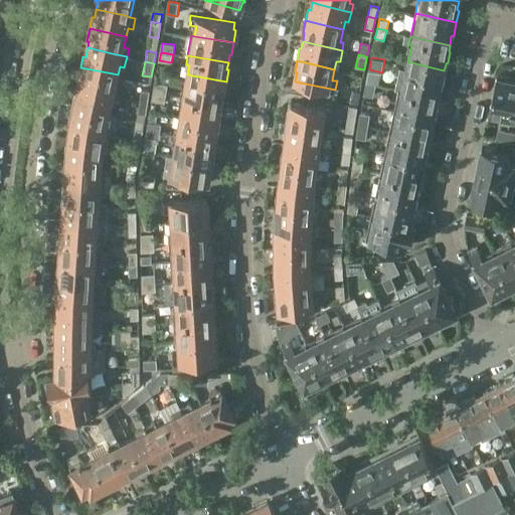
[(443,75),(444,70),(407,61),(403,80),(400,80),(398,89),(439,98),(440,91),(443,90),(445,80),(443,77),(443,75)]
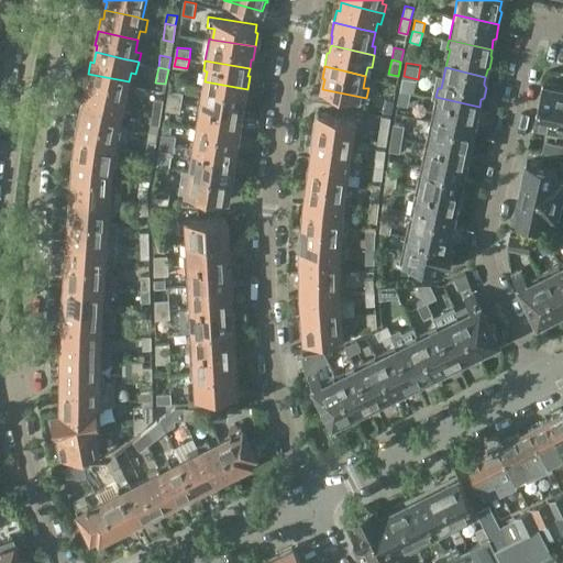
[(88,74),(85,88),(88,88),(86,96),(130,103),(131,96),(127,95),(129,81),(123,80),(88,74)]
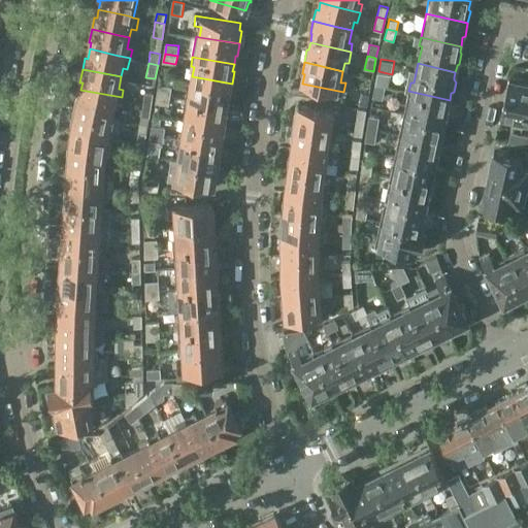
[(187,90),(186,97),(227,104),(229,97),(230,97),(232,84),(192,76),(190,90),(187,90)]
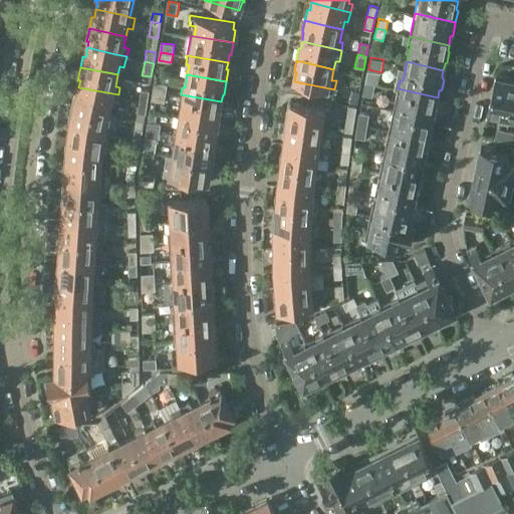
[(488,111),(510,115),(513,98),(513,79),(510,79),(509,76),(500,74),(499,76),(496,76),(488,111)]
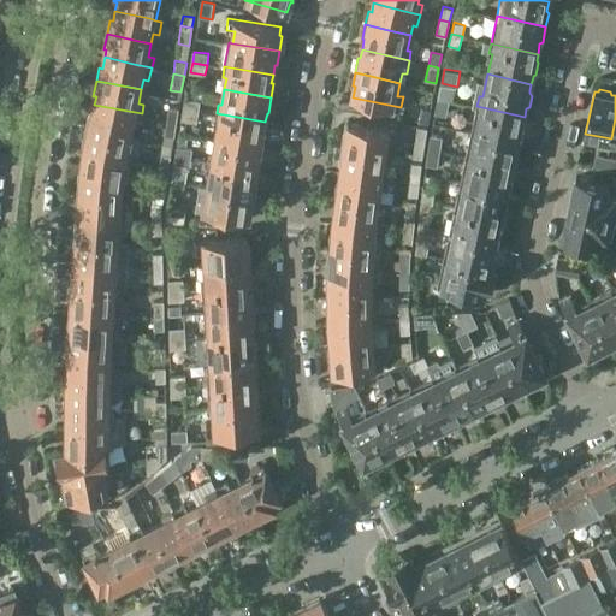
[(437,96),(433,113),(445,114),(448,99),(437,96)]
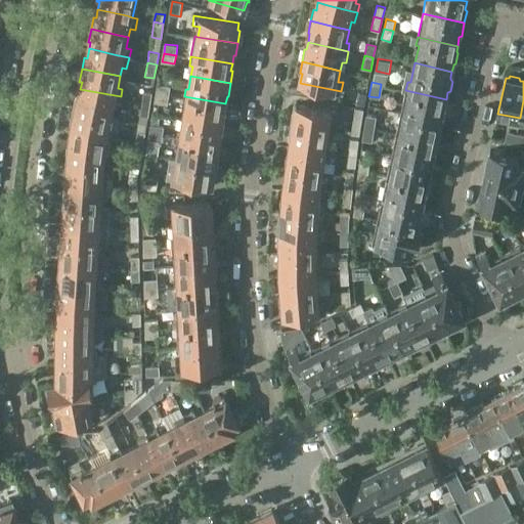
[(158,84),(157,93),(169,95),(171,86),(158,84)]
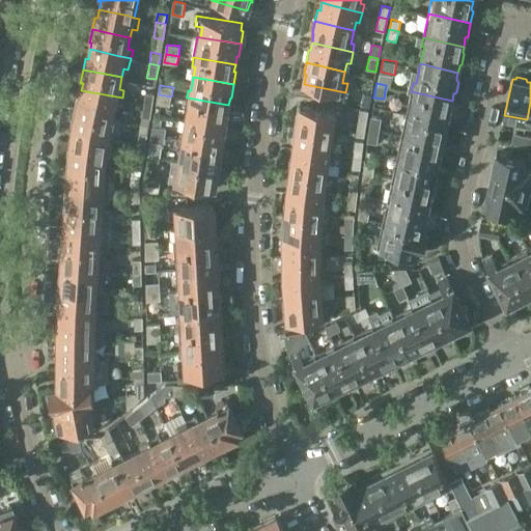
[(77,100),(75,111),(111,117),(113,117),(115,109),(119,110),(122,98),(81,90),(79,100),(77,100)]
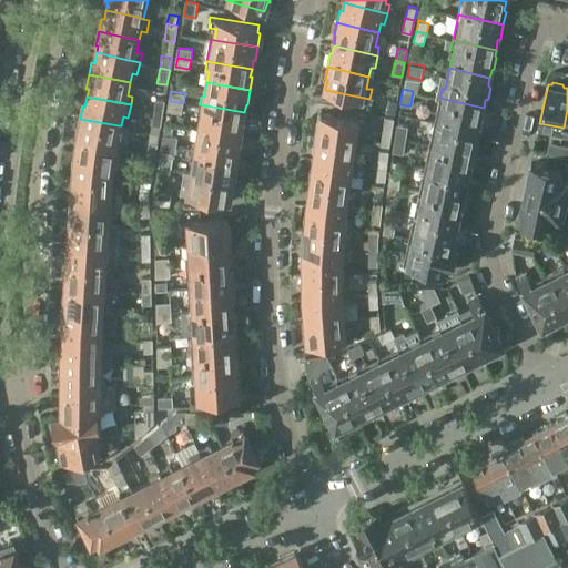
[(152,111),(162,113),(164,100),(154,98),(152,111)]
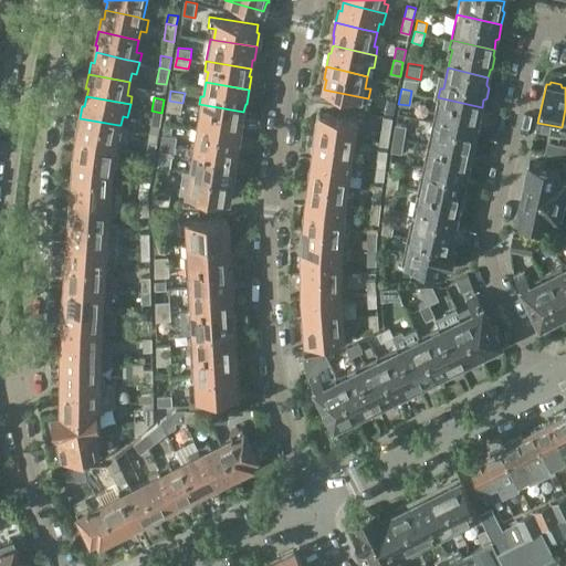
[(480,115),(482,107),(438,97),(433,119),(479,130),(482,117),(480,115)]
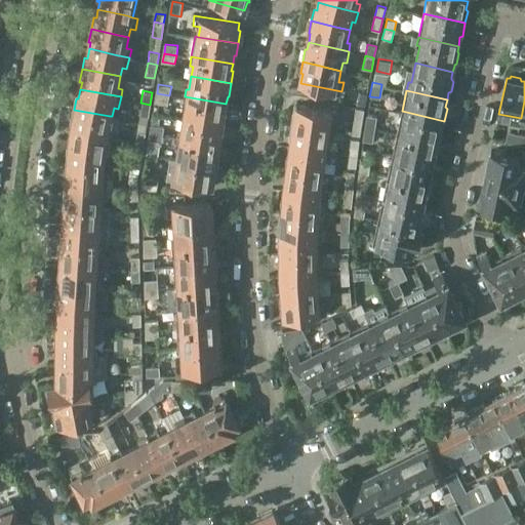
[(359,91),(357,104),(364,105),(366,93),(359,91)]
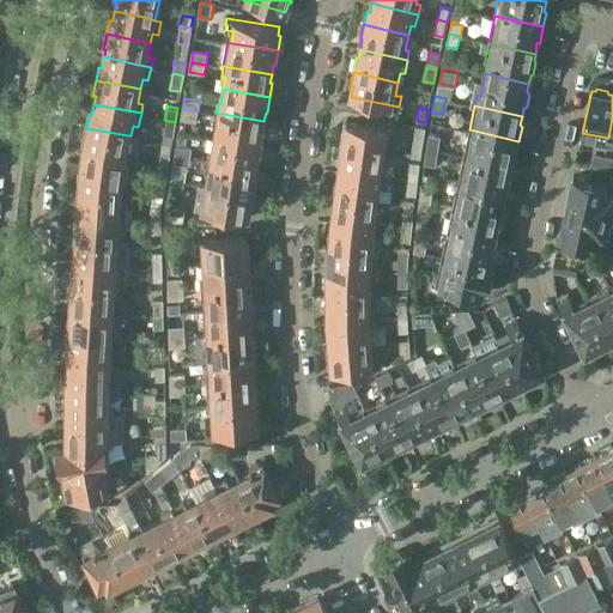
[(183,109),(181,120),(196,122),(198,111),(183,109)]
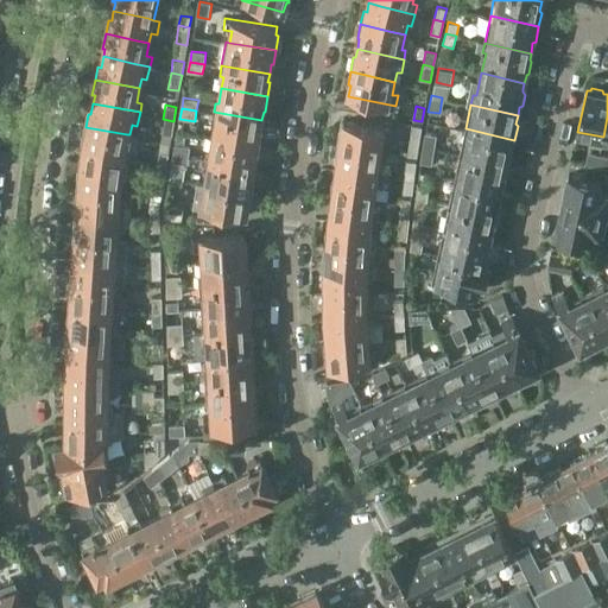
[(214,112),(211,124),(216,124),(214,137),(260,144),(263,130),(260,128),(261,120),(214,112)]
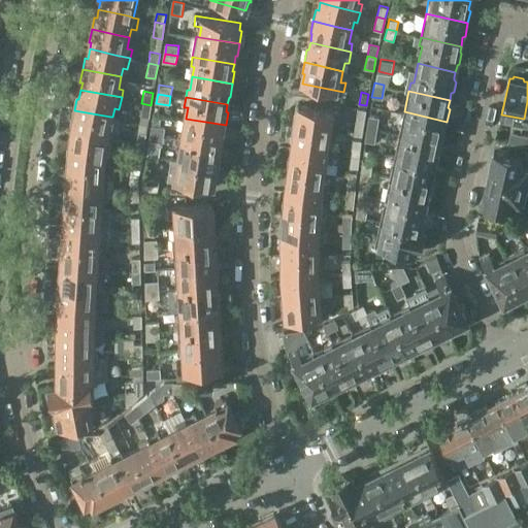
[(149,118),(151,105),(141,103),(139,116),(149,118)]
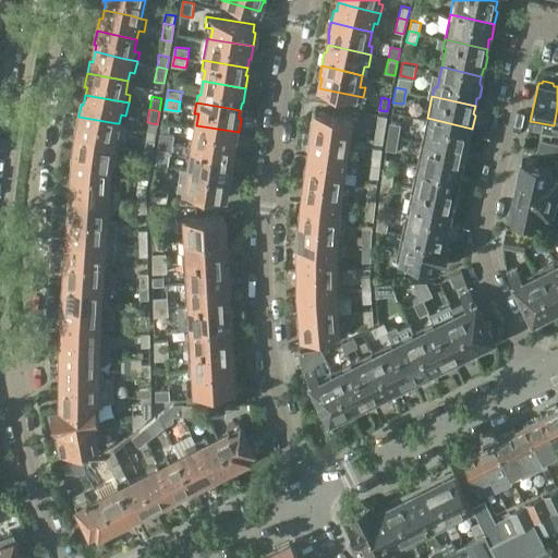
[(313,120),(311,134),(332,136),(350,137),(352,126),(360,128),(361,117),(316,110),(315,121),(313,120)]
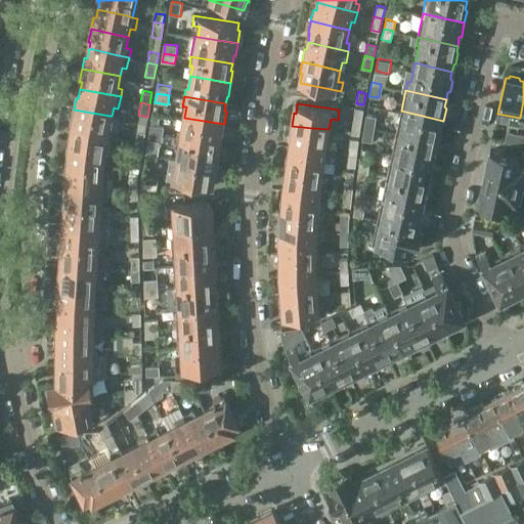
[(362,110),(354,107),(353,121),(361,122),(362,110)]
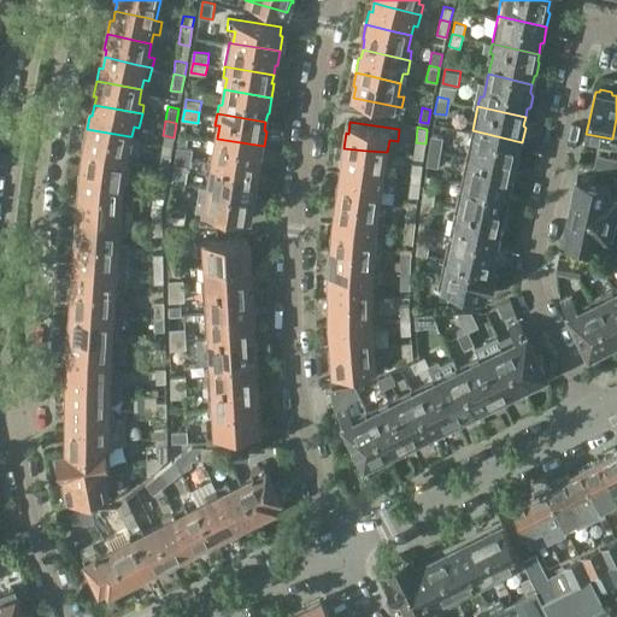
[(87,129),(83,145),(87,145),(84,154),(84,158),(131,165),(133,162),(134,154),(139,156),(142,140),(131,137),(131,136),(129,136),(87,129)]
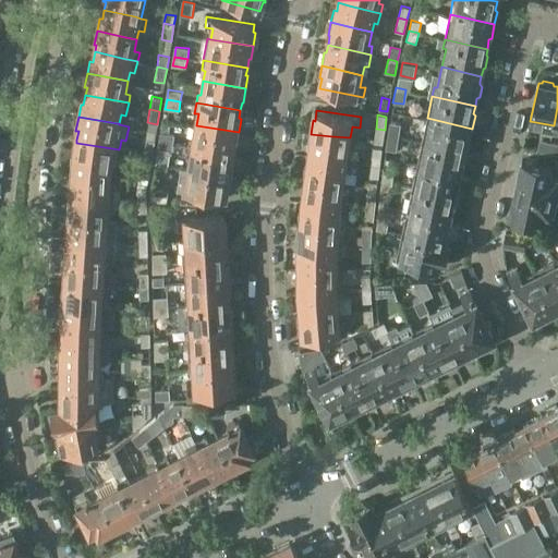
[(469,142),(472,129),(427,118),(422,142),(464,152),(466,144),(469,142)]
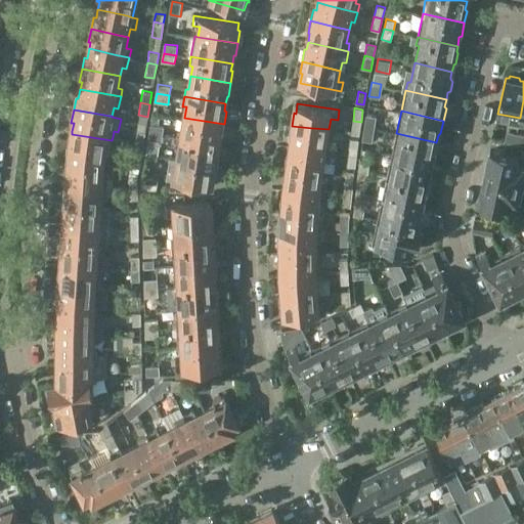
[(365,115),(364,126),(374,128),(375,117),(365,115)]
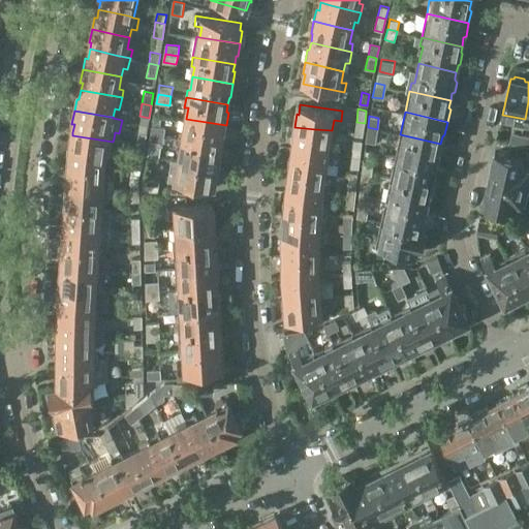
[(180,130),(179,137),(221,145),(222,138),(224,138),(226,125),(186,119),(184,131),(180,130)]
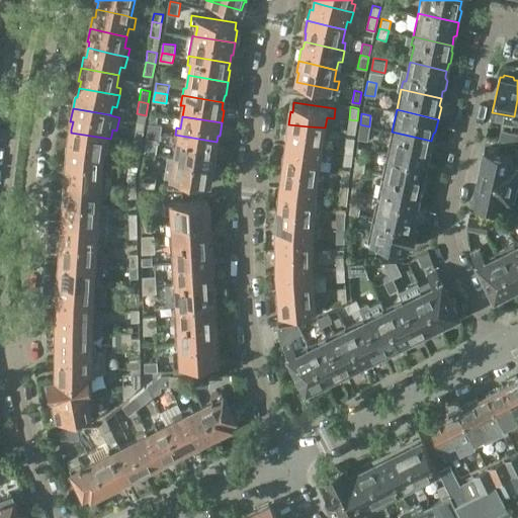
[(150,123),(148,133),(161,135),(162,125),(150,123)]
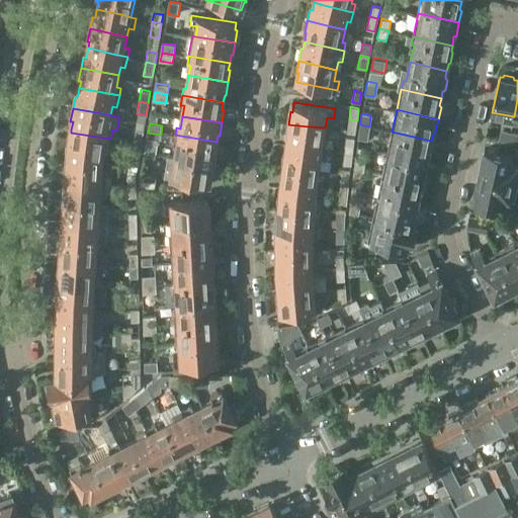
[(323,140),(325,127),(309,126),(288,124),(286,137),(288,137),(287,145),(326,147),(327,140),(323,140)]
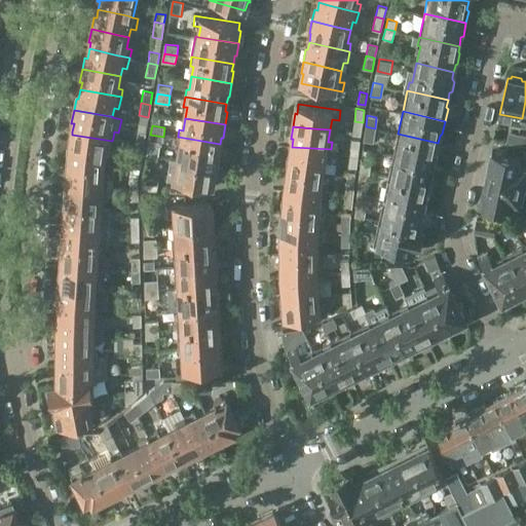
[(375,128),(366,126),(363,140),(373,142),(375,128)]
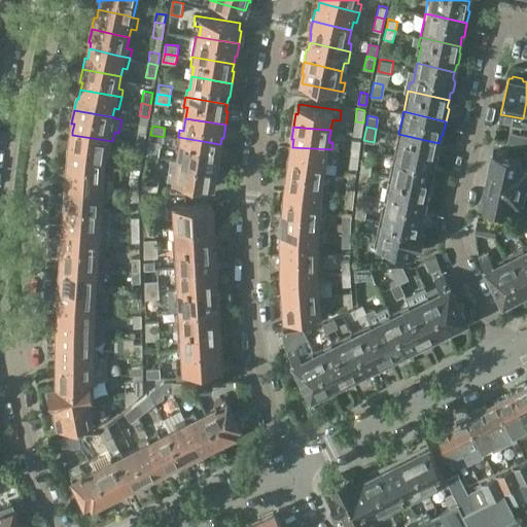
[(508,141),(517,143),(519,134),(511,132),(508,141)]
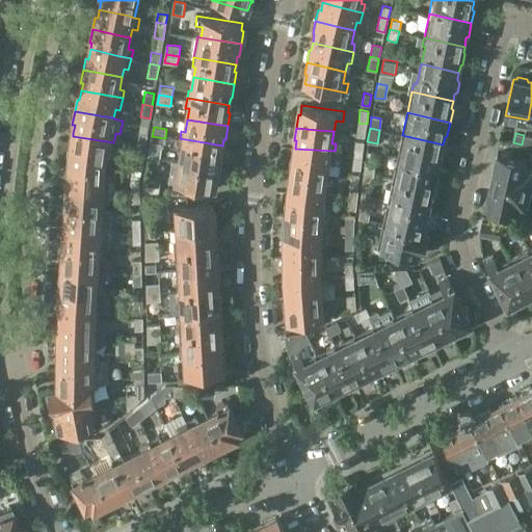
[(137,134),(136,145),(145,147),(147,135),(137,134)]
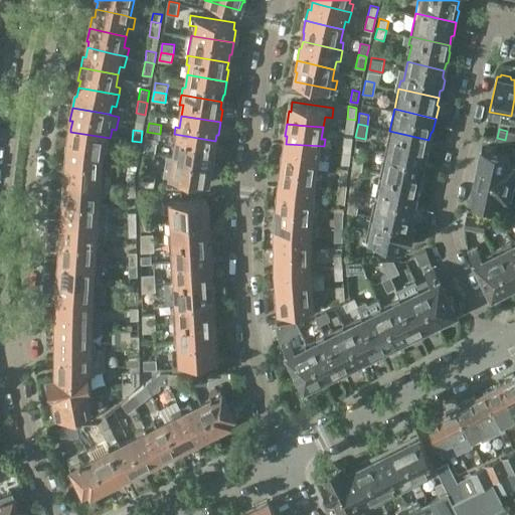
[(389,131),(385,152),(426,161),(428,149),(427,147),(428,140),(389,131)]
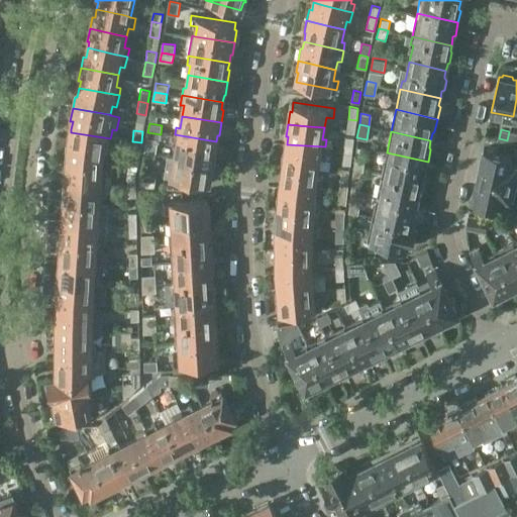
[(516,133),(509,131),(507,140),(516,142),(516,138),(516,133)]
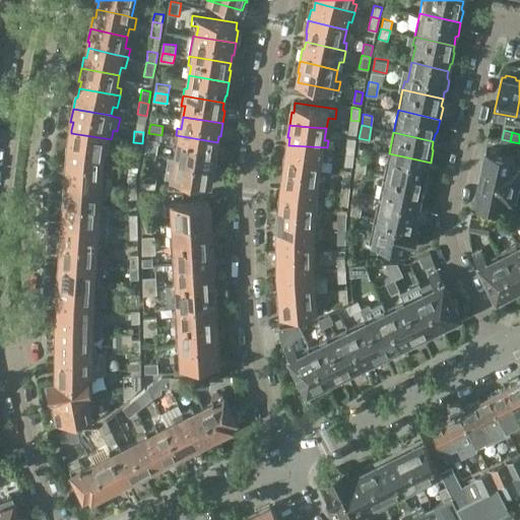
[(67,146),(66,157),(102,163),(103,154),(109,155),(111,145),(111,139),(71,133),(70,139),(69,147),(67,146)]
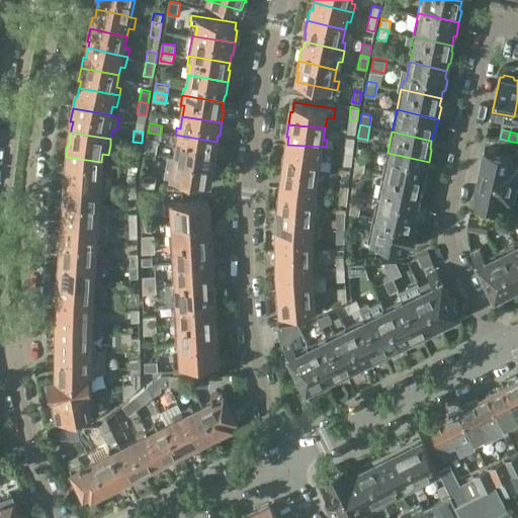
[(148,133),(147,142),(159,144),(161,135),(148,133)]
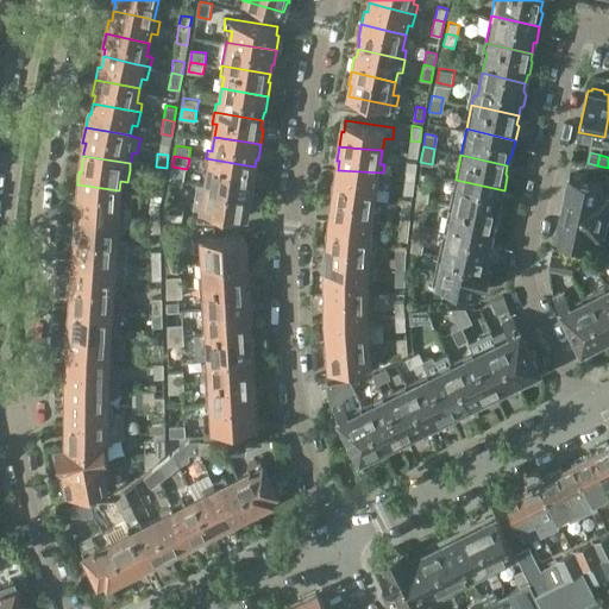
[(206,158),(205,170),(209,171),(207,182),(253,190),(256,176),(253,176),(255,167),(206,158)]
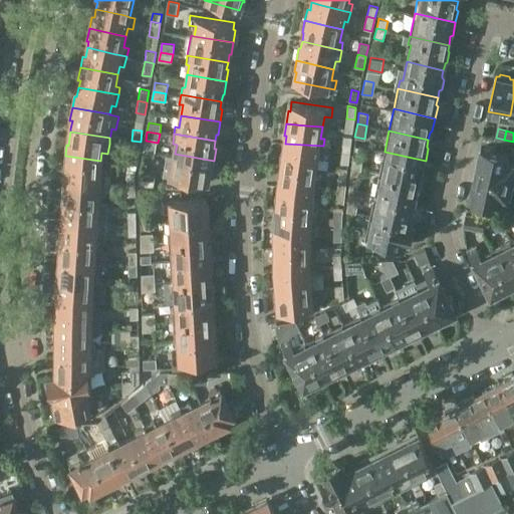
[(342,149),(349,150),(351,137),(342,136),(340,149),(342,149)]
